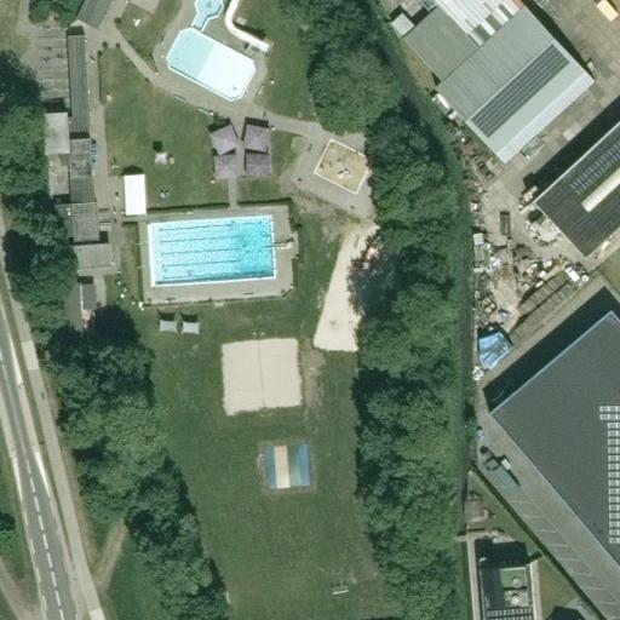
[(86,0),(78,18),(87,24),(99,0),(86,0)]
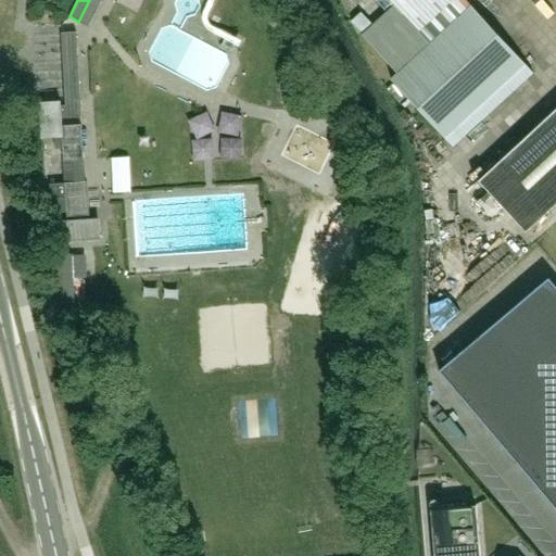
[(452,0),(374,0),(386,13),(363,35),(397,73),(391,79),(444,137),(525,63),(471,5),(430,43),(418,30),(452,0)]
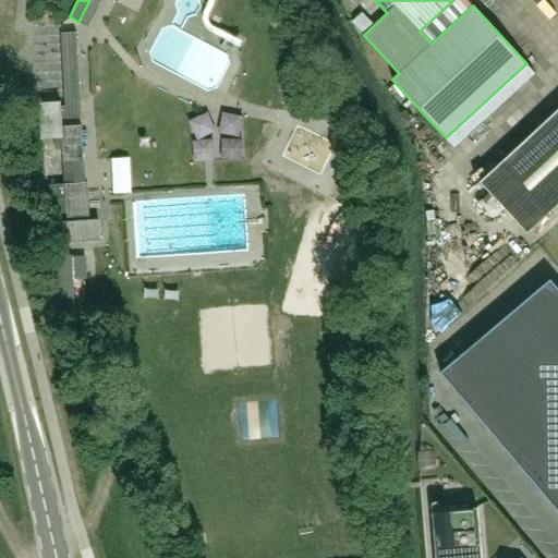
[(82,118),(77,33),(62,33),(65,106),(61,106),(61,119),(82,118)]
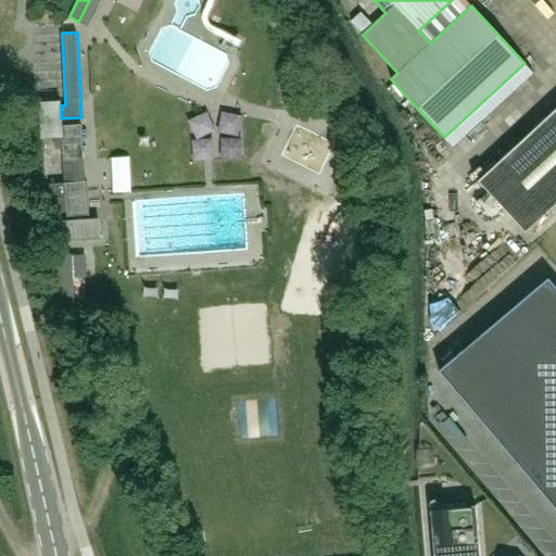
[(555,109),(479,180),(527,231),(555,203),(555,109)]
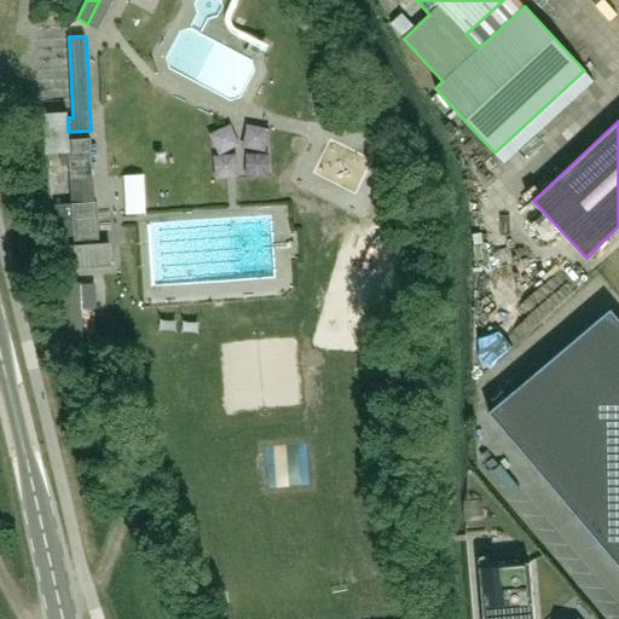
[(73,179),(73,183),(82,183),(82,179),(93,178),(91,139),(69,140),(69,151),(70,165),(71,179),(73,179)]
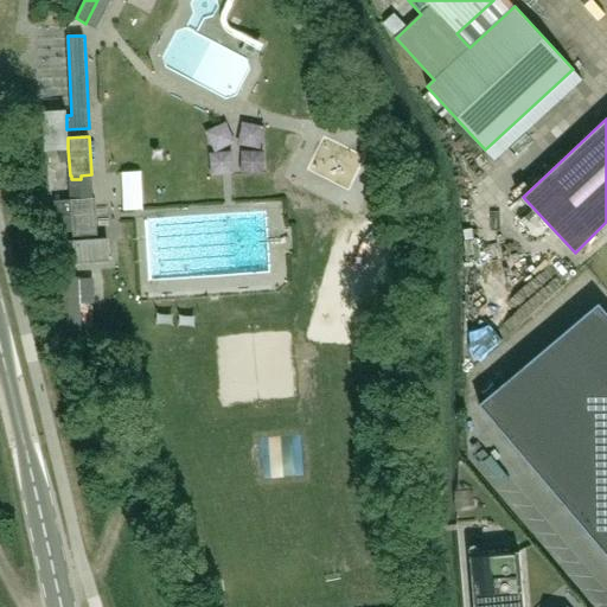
[(97,240),(95,198),(71,199),(74,228),(74,242),(71,243),(72,262),(108,260),(107,238),(97,240)]
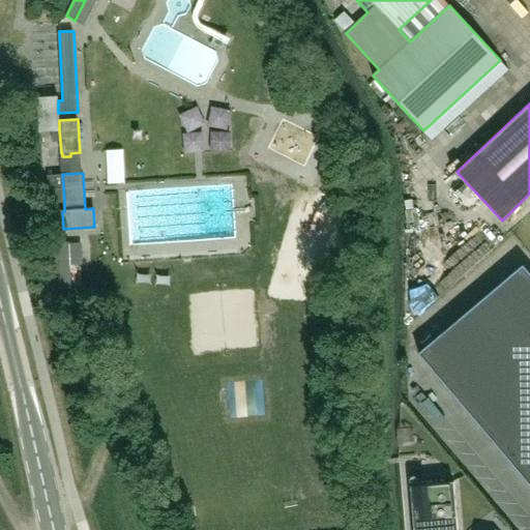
[(64,199),(62,174),(50,175),(52,200),(64,199)]
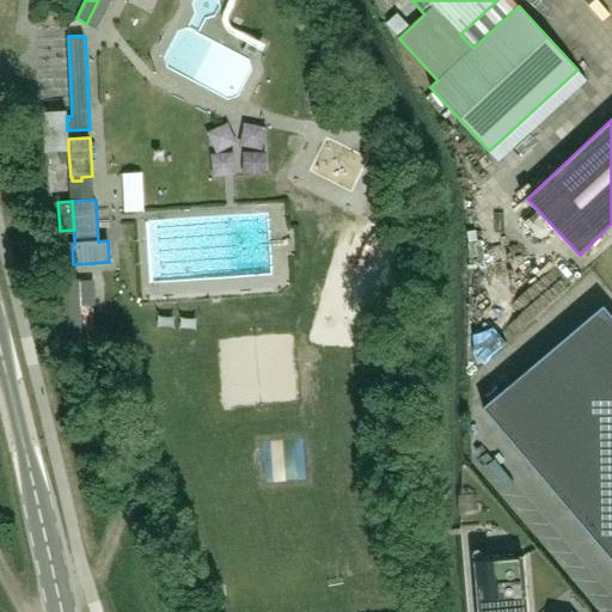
[(611,264),(600,275),(611,289),(611,264)]
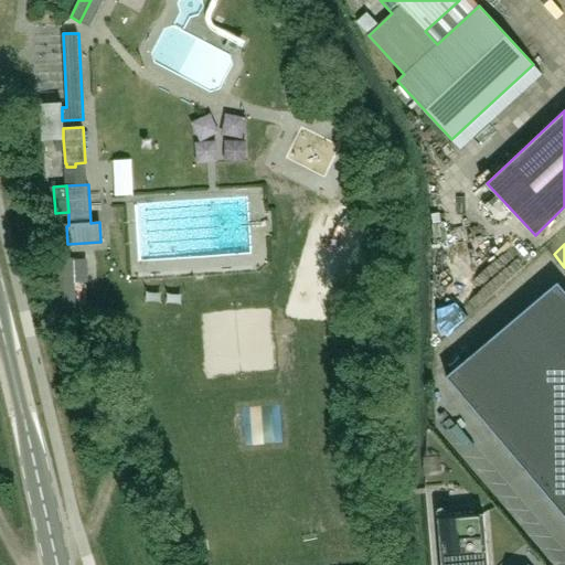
[(564,290),(557,283),(446,376),(564,516),(564,290)]
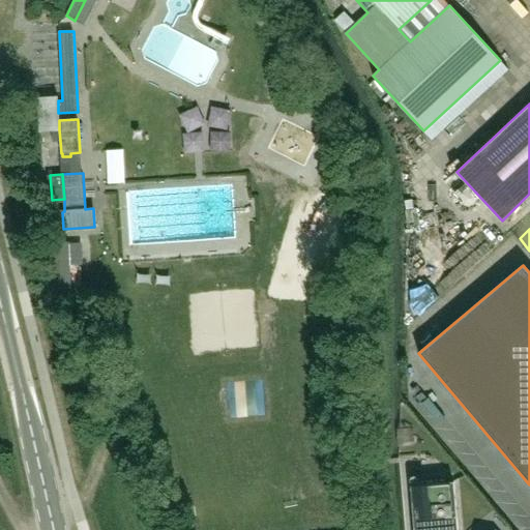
[(458,529),(453,481),(411,484),(414,529),(458,529)]
